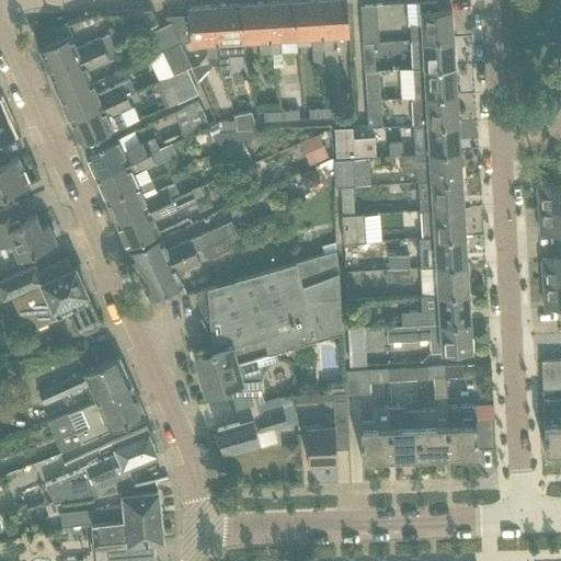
[(294,0),(267,2),(270,52),(281,52),(281,44),(279,36),(295,35),(294,0)]
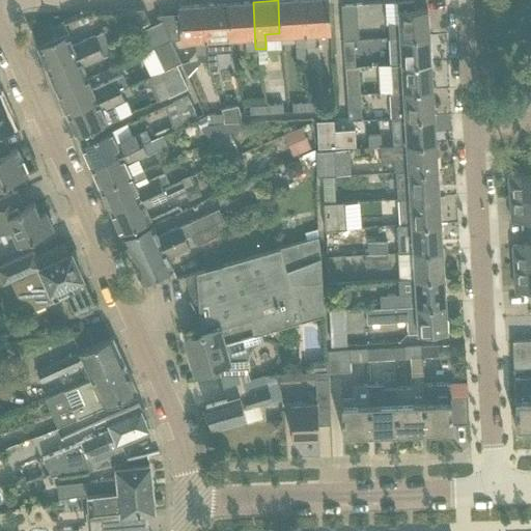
[(306,63),(302,0),(279,0),(278,0),(279,33),(295,32),(297,64),(306,63)]
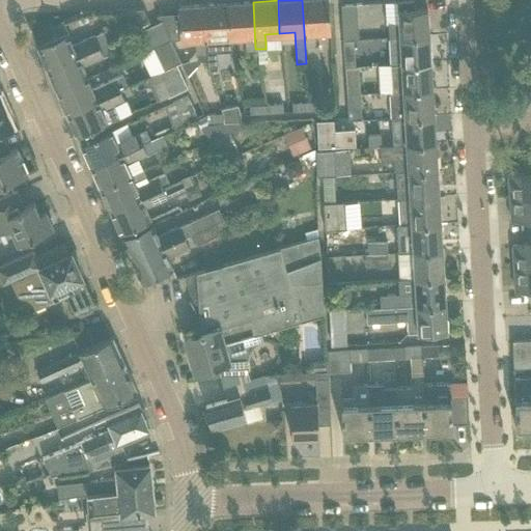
[(330,30),(329,18),(328,0),(302,0),(306,63),(308,63),(309,67),(319,66),(318,46),(315,46),(314,31),(330,30)]
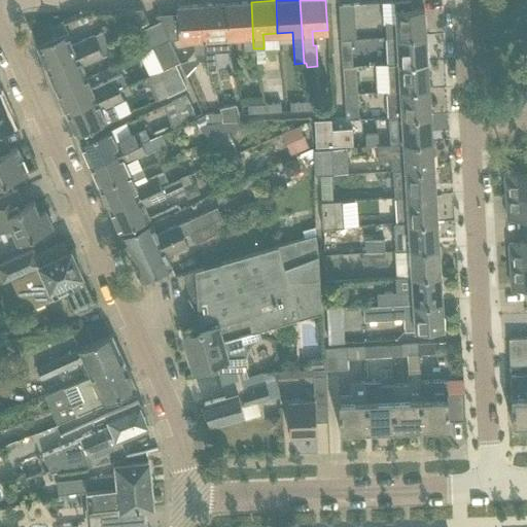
[(411,8),(411,0),(394,1),(395,24),(385,24),(386,37),(425,35),(424,25),(425,25),(424,7),(411,8)]
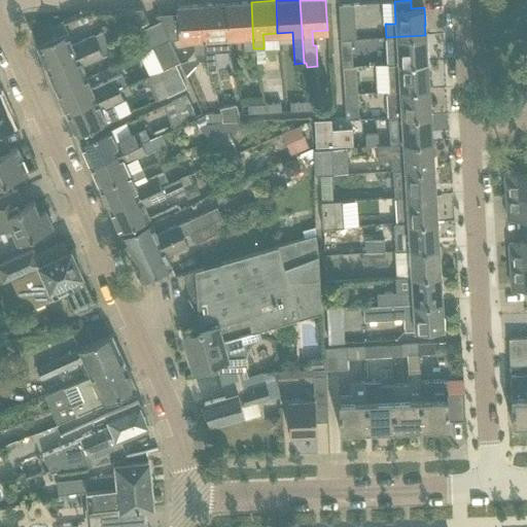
[(253,48),(251,2),(226,3),(227,36),(243,35),(244,49),(253,48)]
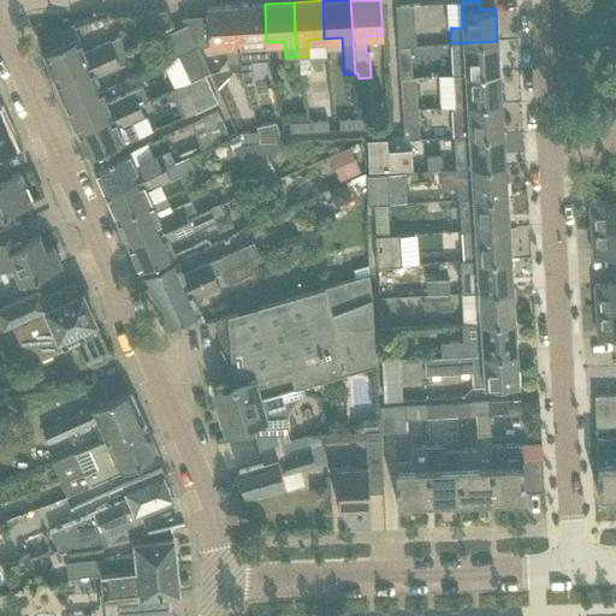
[(266,42),(265,4),(236,6),(238,60),(242,80),(253,78),(249,60),(250,60),(250,57),(267,57),(266,42)]
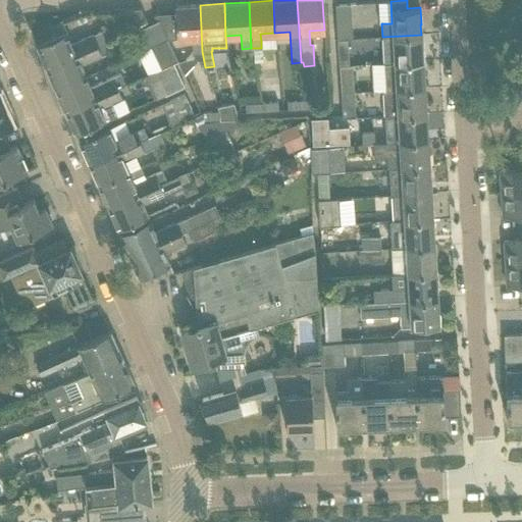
[(352,39),(350,4),(335,4),(337,40),(348,39),(352,39)]
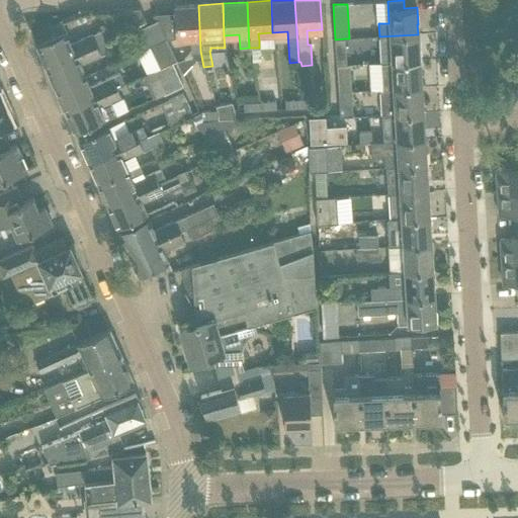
[(200,51),(198,5),(173,6),(174,26),(175,38),(190,37),(191,52),(200,51)]
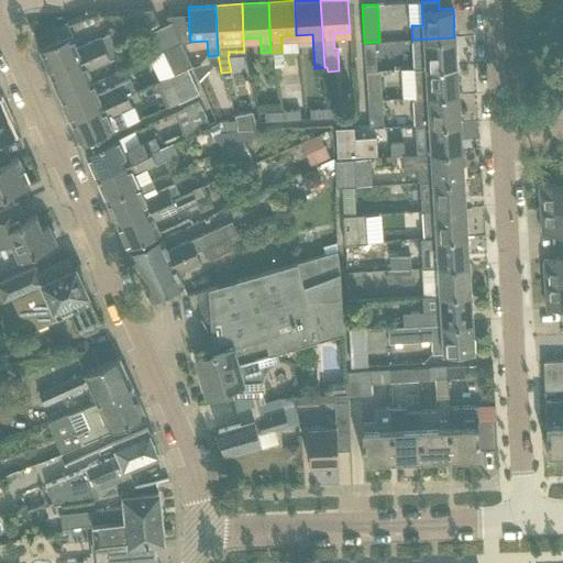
[(172,22),(151,32),(161,52),(163,51),(180,42),(172,22)]
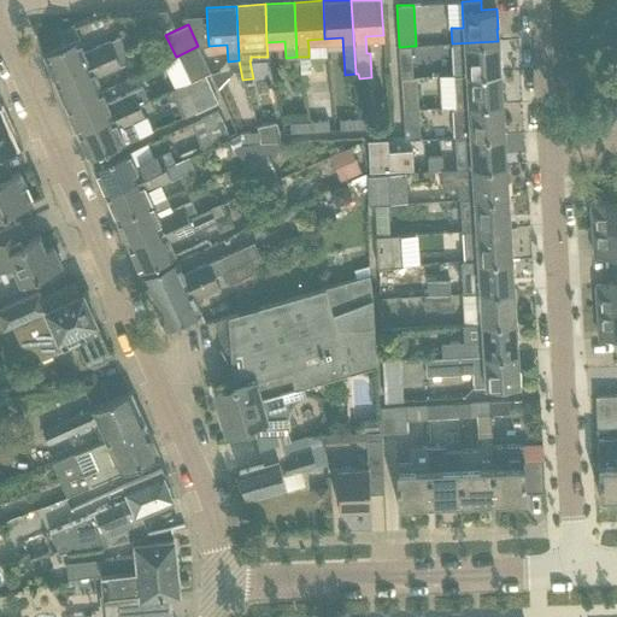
[(64,45),(42,54),(54,80),(125,48),(119,37),(84,52),(78,39),(64,45)]
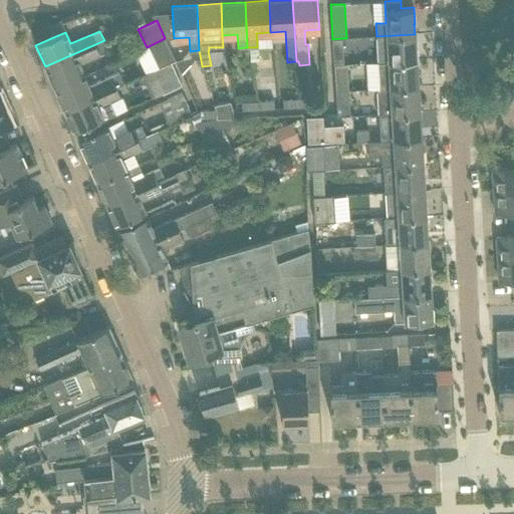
[(415,43),(415,34),(376,36),(377,62),(417,60),(416,43),(415,43)]
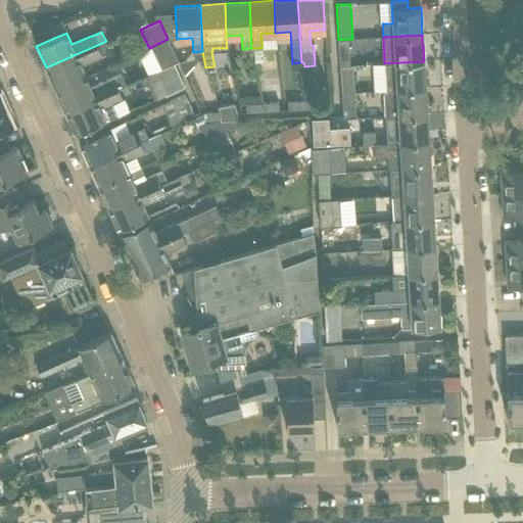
[(168,39),(151,47),(161,68),(178,61),(168,39)]
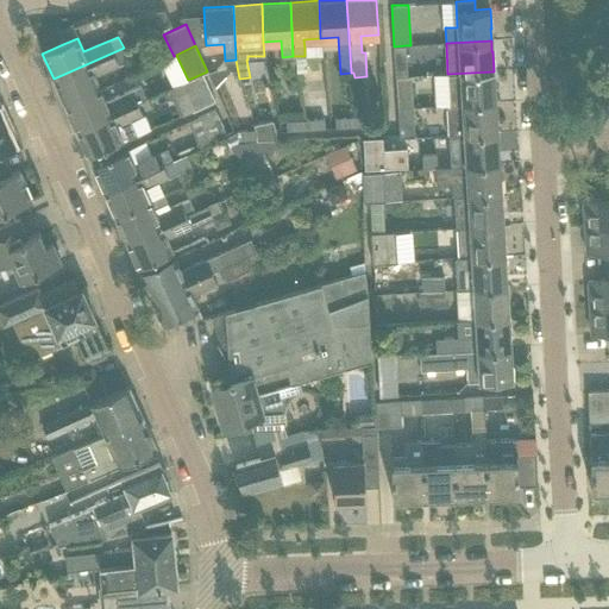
[(407,76),(406,45),(394,46),(395,77),(407,76)]
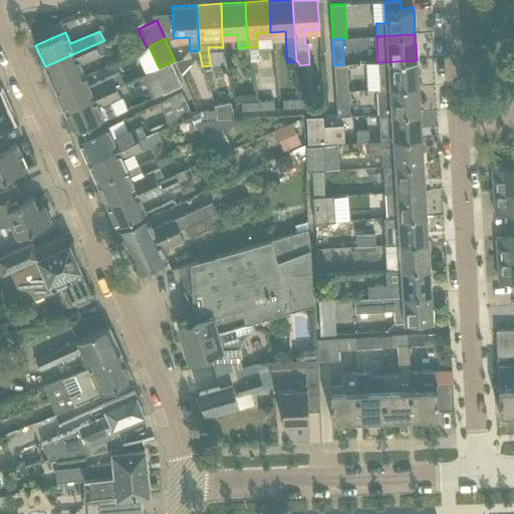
[(108,50),(107,49),(104,40),(45,66),(54,88),(84,75),(79,63),(108,50)]
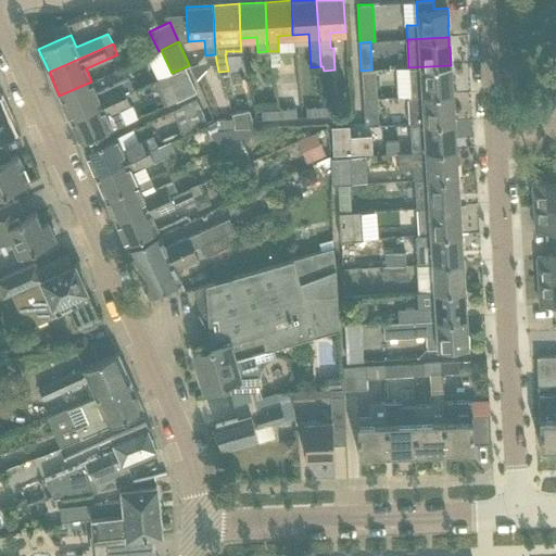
[(452,83),(451,65),(408,67),(411,97),(421,96),(421,95),(452,92),(451,83),(452,83)]
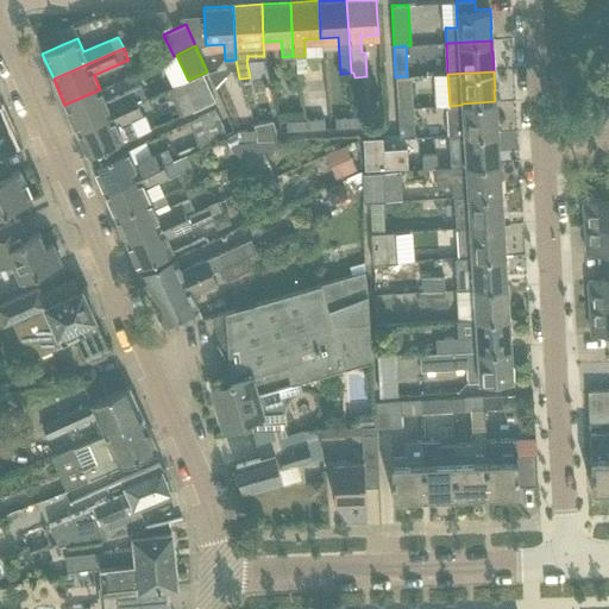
[(215,101),(203,74),(182,83),(194,111),(215,101)]
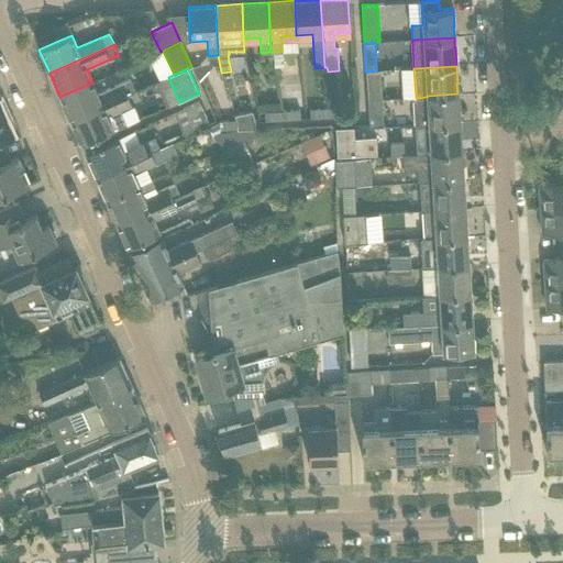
[(70,120),(125,96),(135,91),(130,80),(121,85),(98,95),(92,83),(59,97),(70,120)]
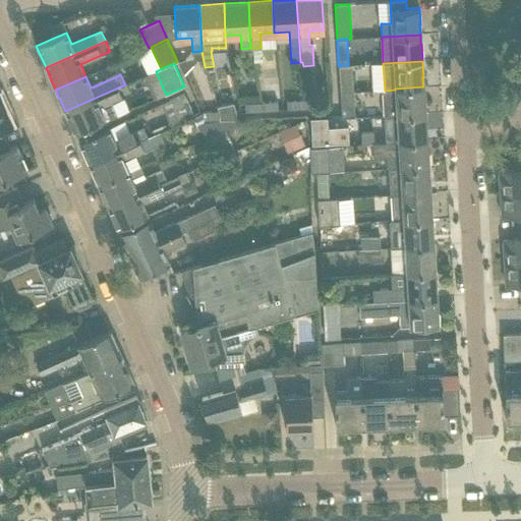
[(339,74),(340,93),(353,92),(352,74),(339,74)]
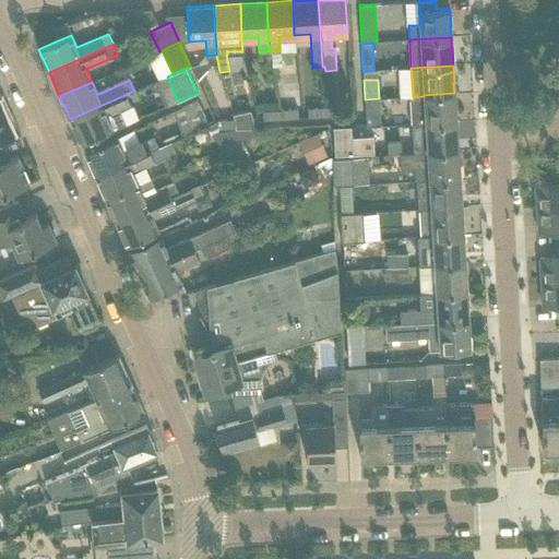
[(454,104),(454,93),(424,95),(424,96),(413,97),(409,97),(412,125),(456,122),(455,104),(454,104)]
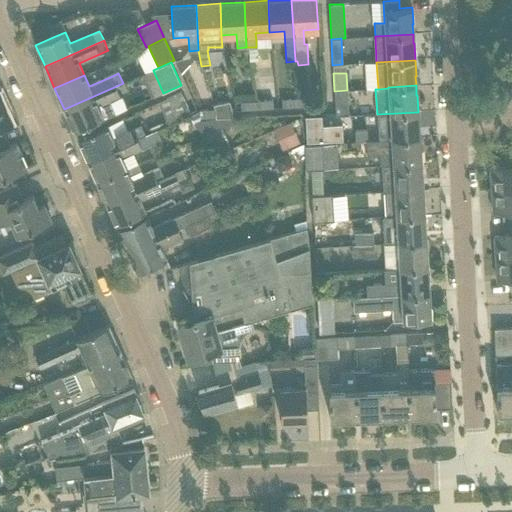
[(114,87),(64,109),(74,132),(92,123),(103,118),(113,114),(108,102),(119,97),(114,87)]
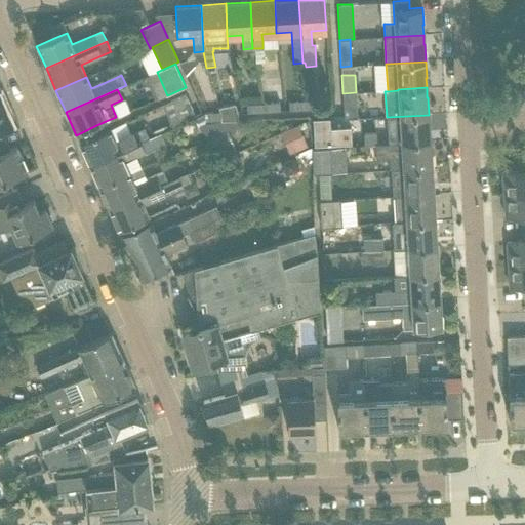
[(196,117),(186,94),(170,101),(180,123),(196,117)]
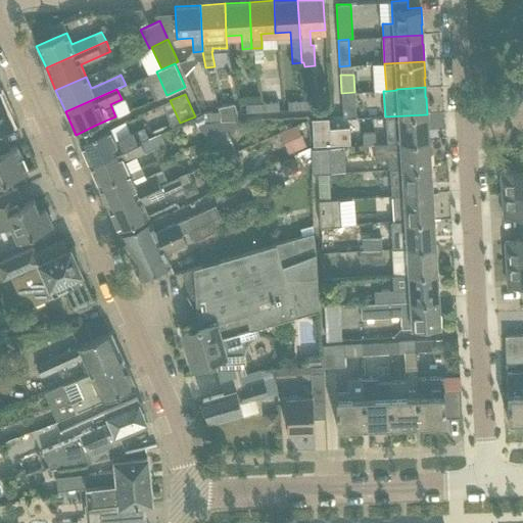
[(322,100),(304,101),(304,109),(322,108),(322,100)]
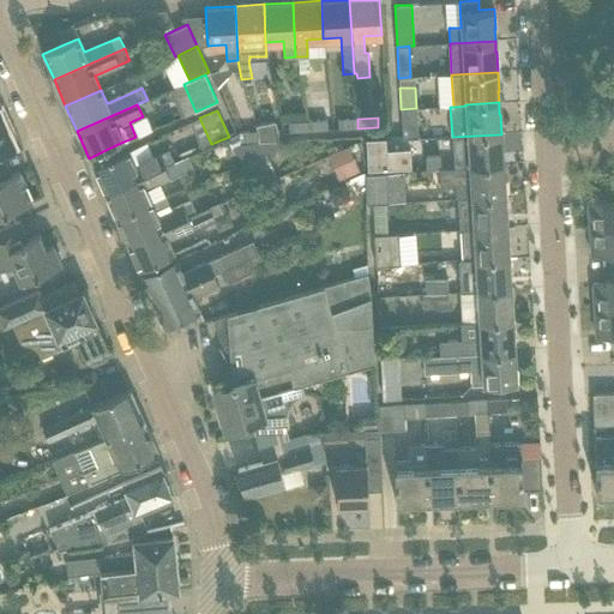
[(416,118),(401,119),(402,132),(402,139),(417,139),(416,118)]
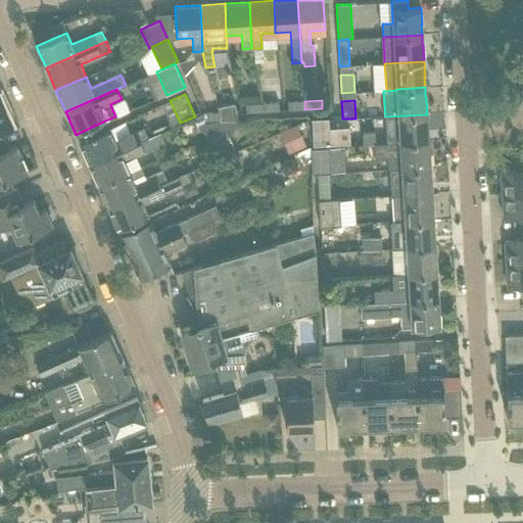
[(304,109),(304,101),(287,102),(288,110),(304,109)]
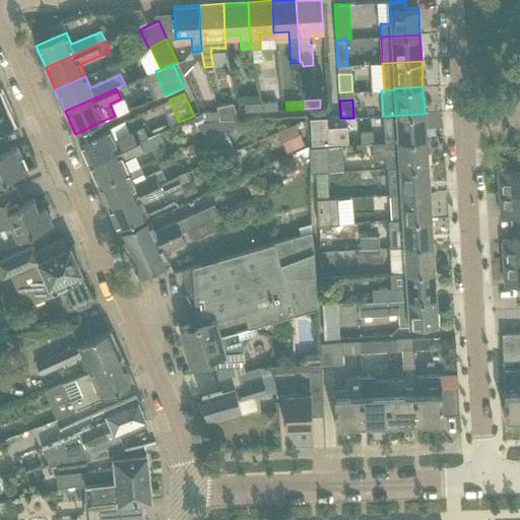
[(277,102),(261,103),(261,111),(277,111),(277,102)]
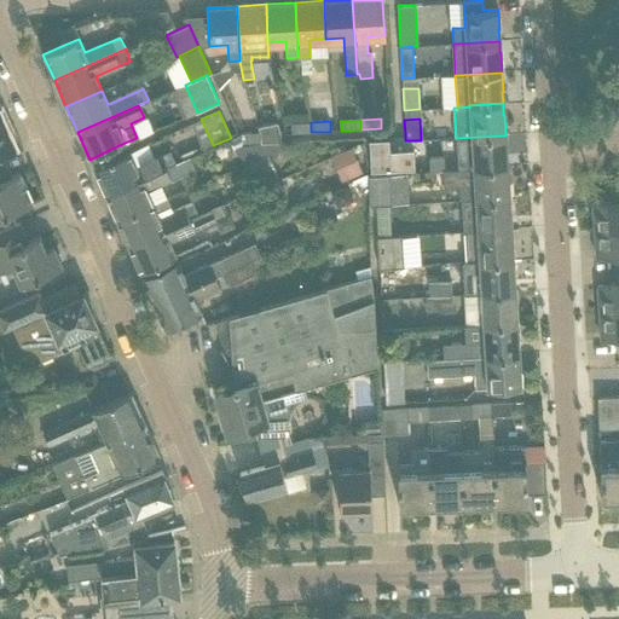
[(311,132),(311,122),(290,123),(291,133),(311,132)]
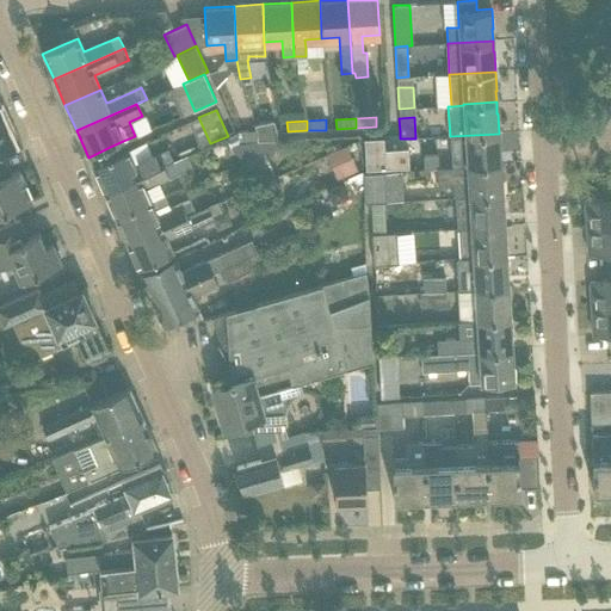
[(0,150),(11,146),(7,137),(6,139),(0,125),(0,150)]
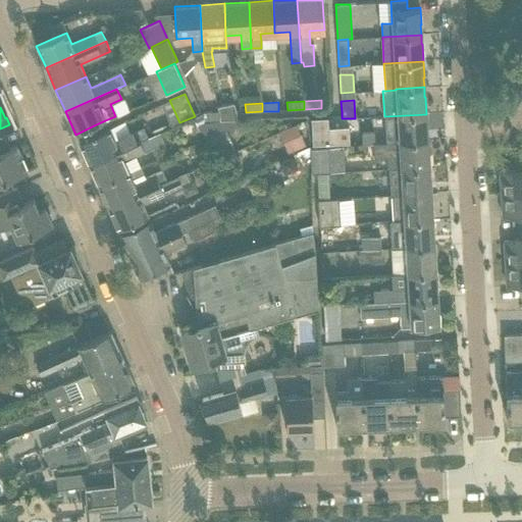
[(236,110),(219,111),(220,121),(236,120),(235,118),(237,118),(236,110)]
